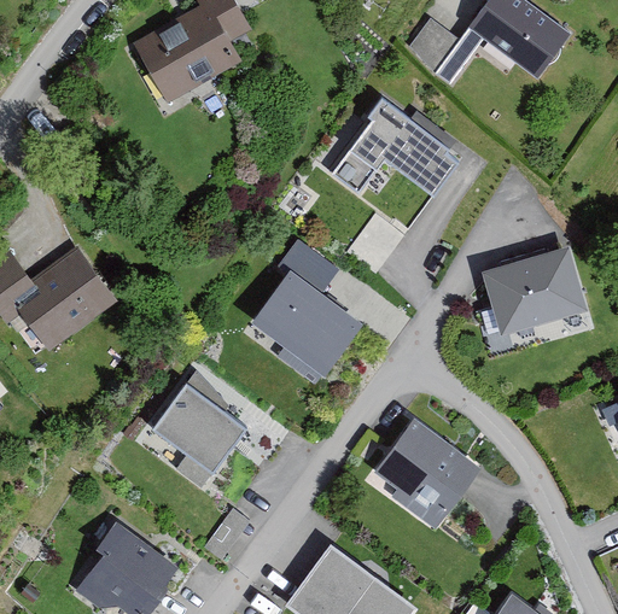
[(194,0),(199,9),(134,46),(167,104),(240,62),(229,45),(252,31),(243,12),(263,0),(194,0)]
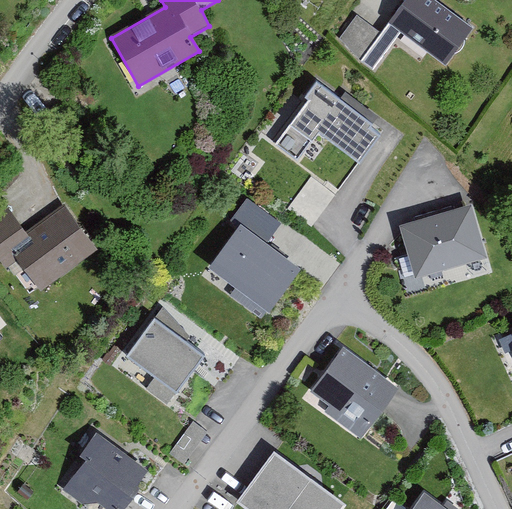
[(353,13),(335,38),(357,59),(375,72),(396,42),(421,60),(428,50),(446,63),(473,25),(437,0),(402,0),(379,32),(353,13)]
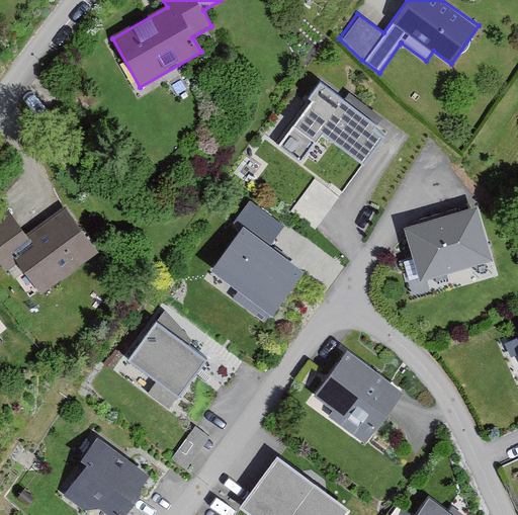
[(308,98),(312,101),(278,147),(299,163),(323,133),(362,162),(385,132),(320,82),(308,98)]
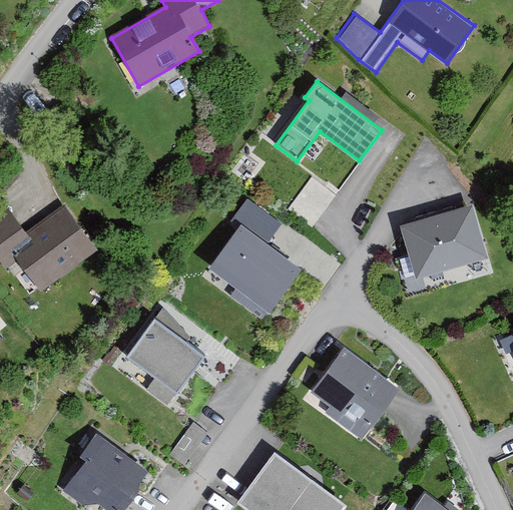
[(232,218),(240,223),(207,268),(268,312),(300,268),(266,241),(278,225),(245,201),(232,218)]
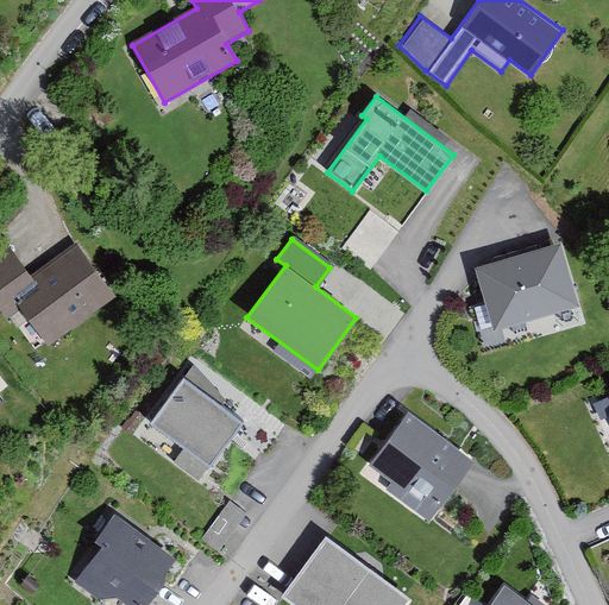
[(25,275),(5,247),(0,251),(0,315),(2,320),(20,308),(45,344),(112,297),(73,241),(25,275)]
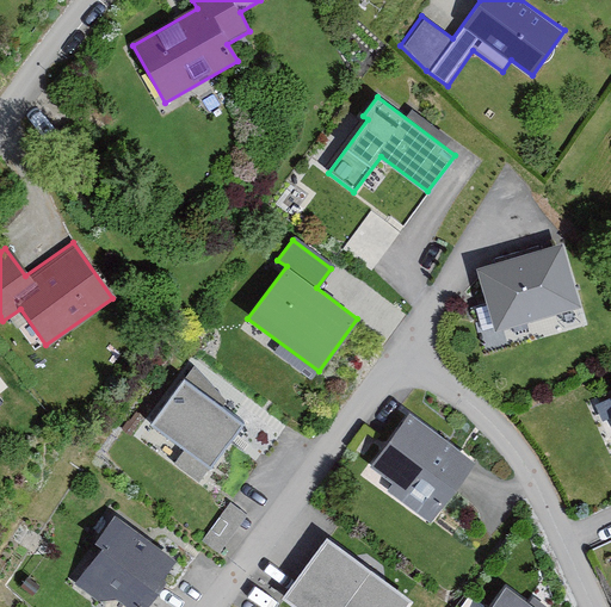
[(582,305),(565,242),(476,267),(494,329),(582,305)]
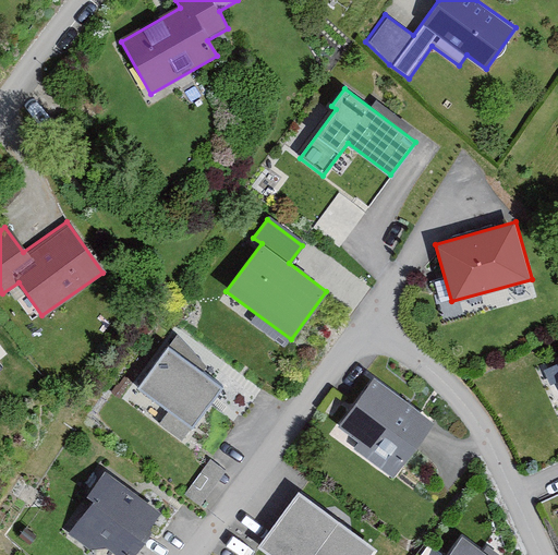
[(218,364),(174,335),(137,388),(167,409),(157,422),(182,439),(219,385),(209,377),(218,364)]
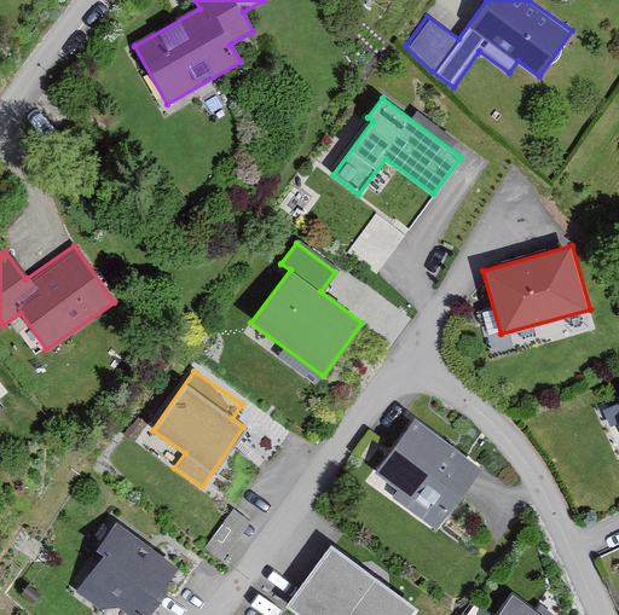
[(480,469),(411,419),(374,471),(400,491),(394,498),(437,528),(480,469)]
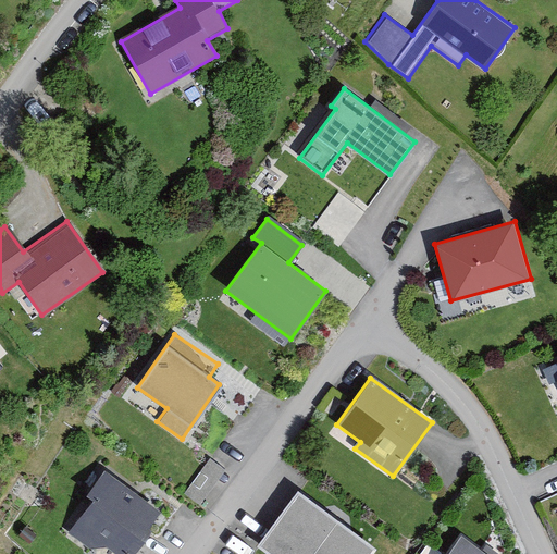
[(222,470),(209,460),(185,493),(198,503),(222,470)]
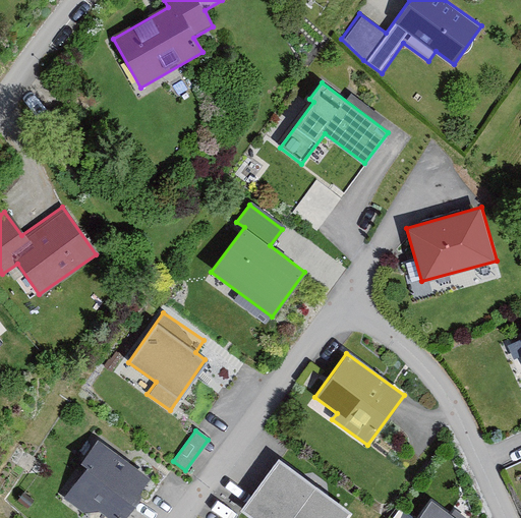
[(63,497),(84,512),(96,508),(109,517),(121,517),(149,480),(96,442),(80,462),(85,466),(63,497)]
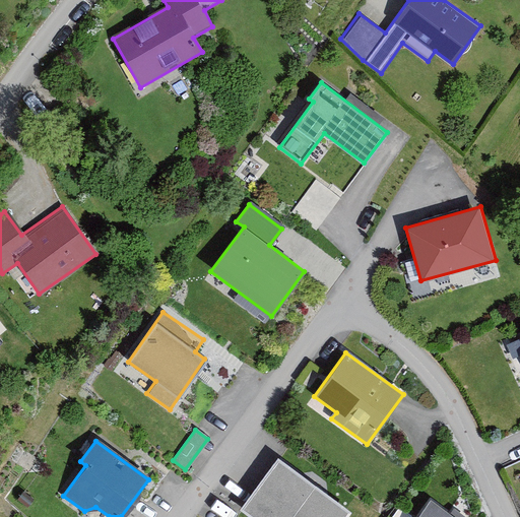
[(346,516),(350,511),(278,458),(240,510),(249,516),(346,516)]
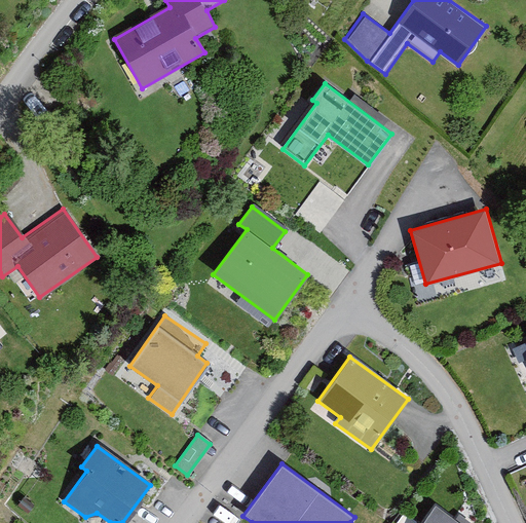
[(454,522),(434,509),(422,522),(454,522)]
